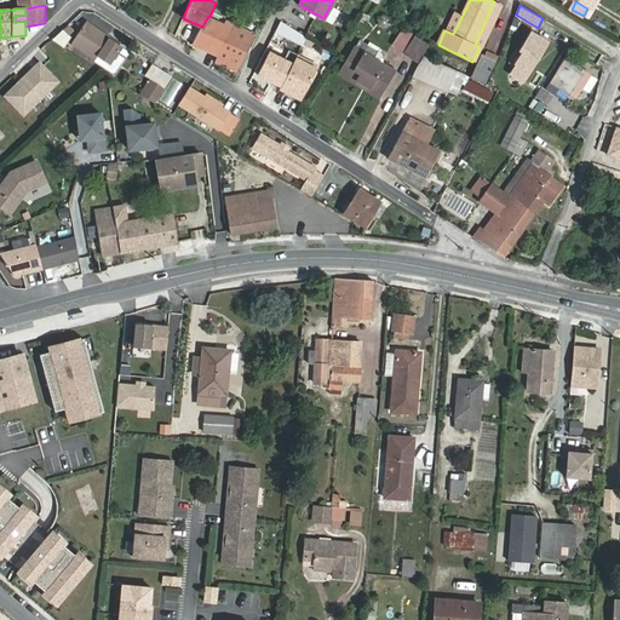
[(210,17),(208,16),(202,27),(193,45),(217,57),(230,29),(231,24),(225,22),(228,17),(219,12),(216,19),(210,17)]
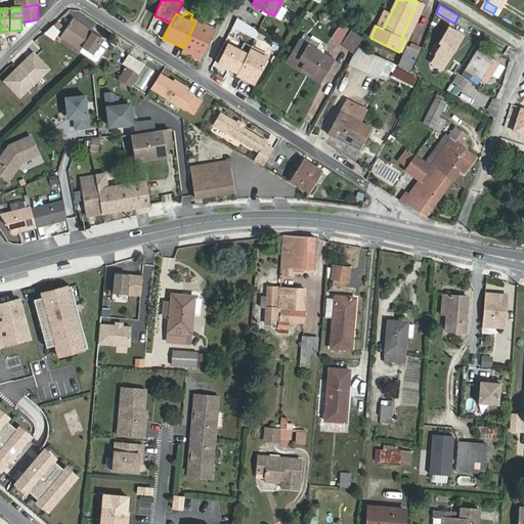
[(288,12),(286,19),(295,23),(297,14),(288,12)]
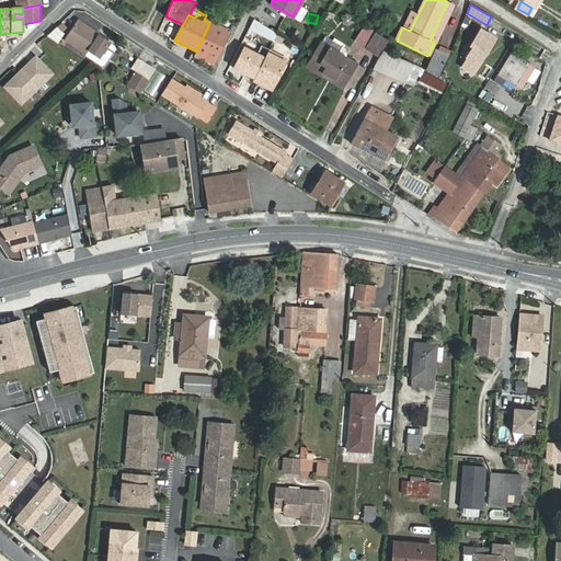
[(72,16),(68,24),(73,27),(78,20),(72,16)]
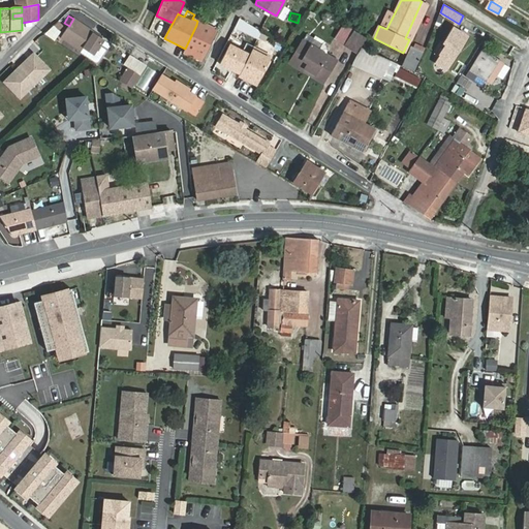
[(57,33),(62,37),(82,51),(81,52),(97,63),(106,50),(99,45),(103,39),(73,19),(69,26),(64,23),(57,33)]
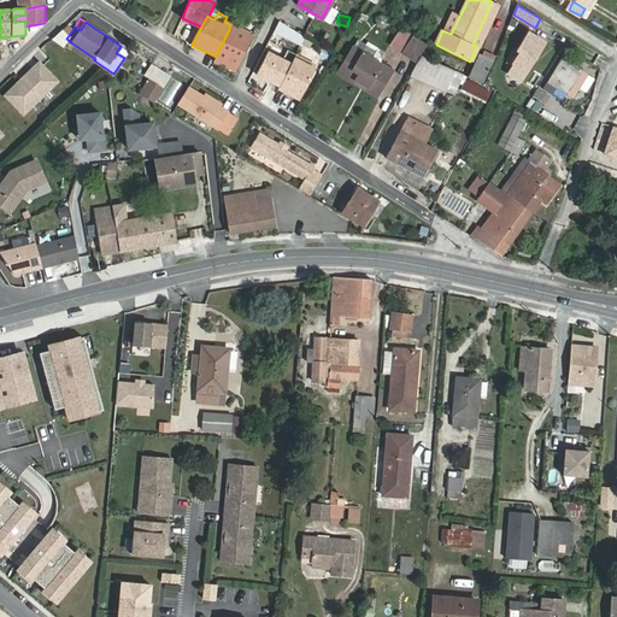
[(216,57),(213,62),(235,72),(254,35),(241,29),(239,34),(229,29),(216,57)]
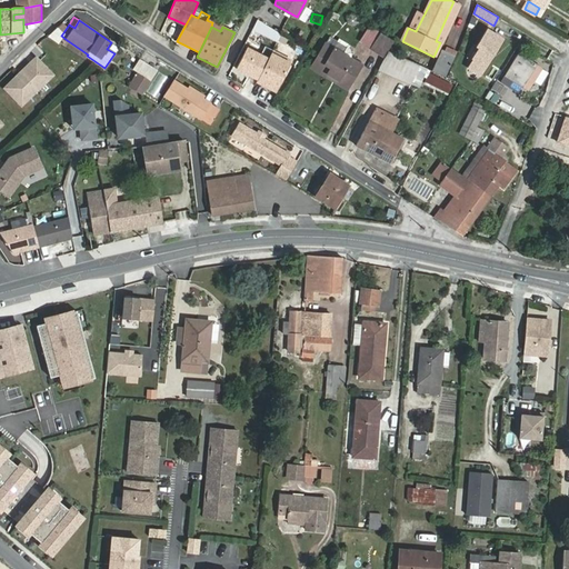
[(369,27),(360,42),(370,49),(381,33),(369,27)]
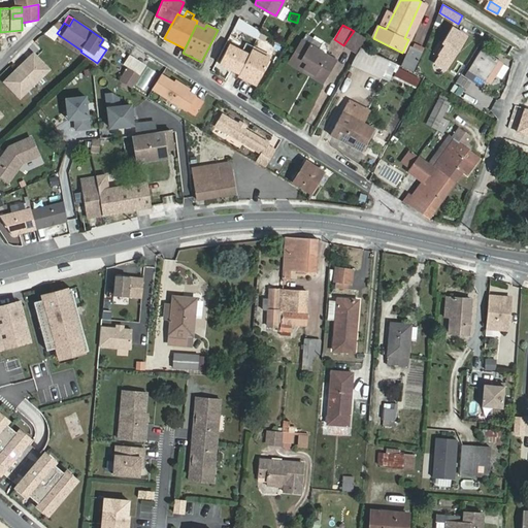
[(438,65),(448,70),(466,36),(453,28),(443,43),(447,44),(440,56),(442,58),(438,65)]
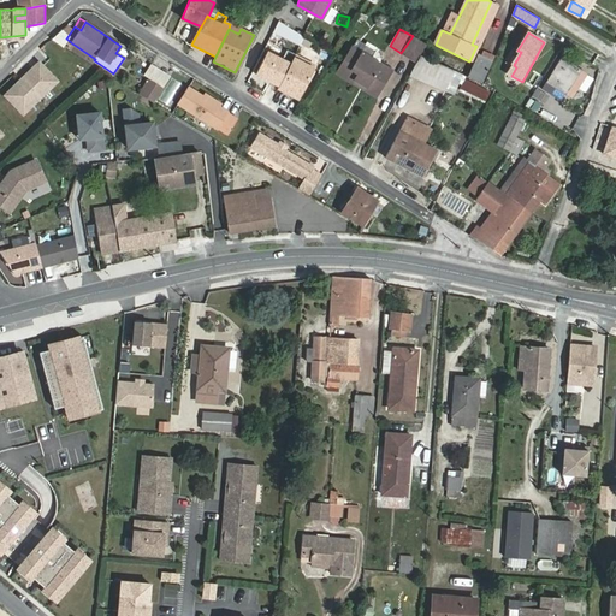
[(416,61),(427,45),(413,36),(401,53),(416,61)]
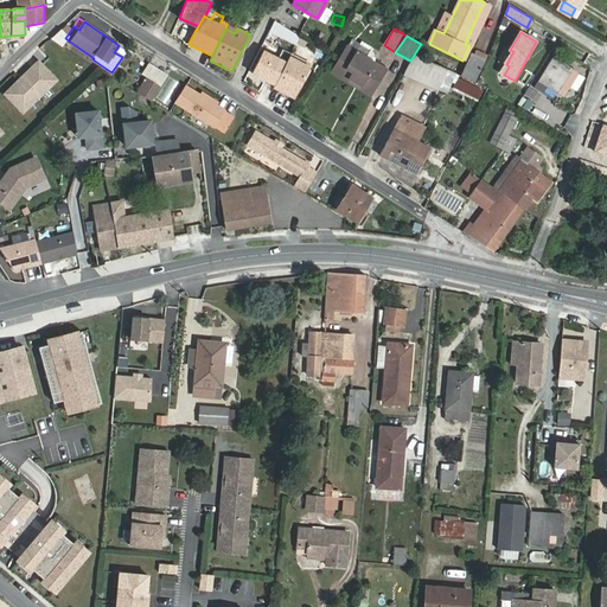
[(332,72),(347,81),(349,78),(372,93),(387,70),(372,62),(375,59),(375,56),(375,53),(374,52),(352,39),(332,72)]
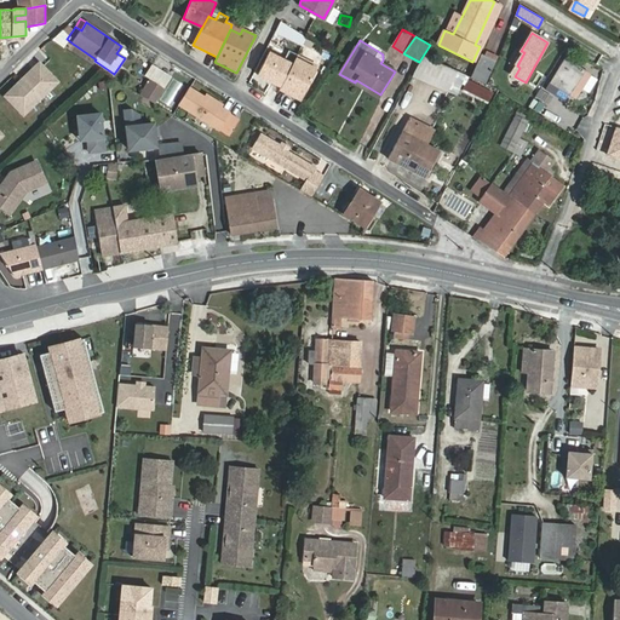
[(258,75),(281,87),(293,65),(269,53),(258,75)]
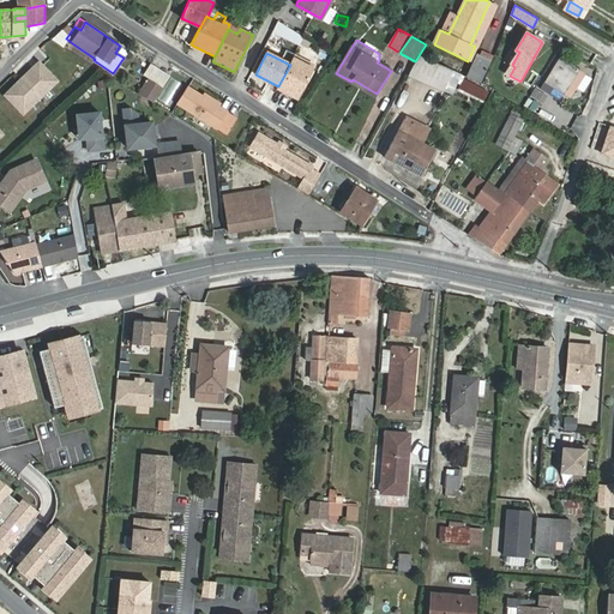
[(420,55),(410,76),(445,91),(453,70),(420,55)]
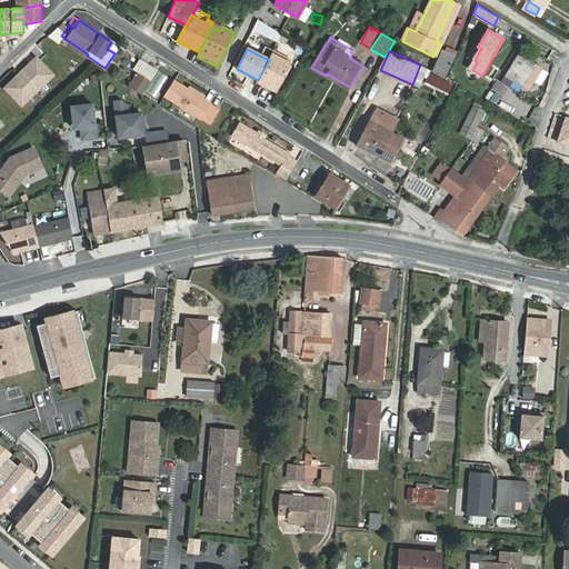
[(446,77),(456,56),(442,51),(433,71),(446,77)]
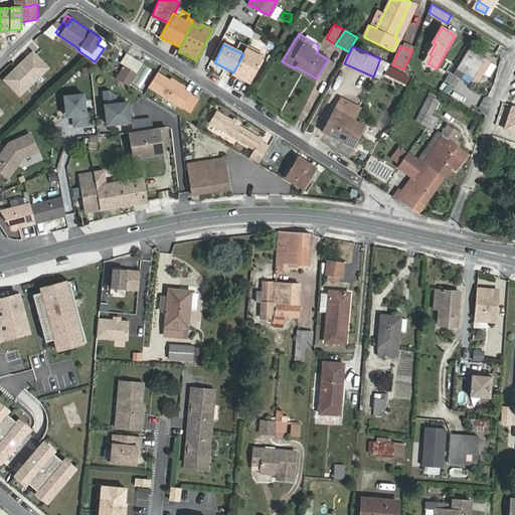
[(233,73),(250,82),(264,56),(246,47),(243,54),(233,72),(233,73)]
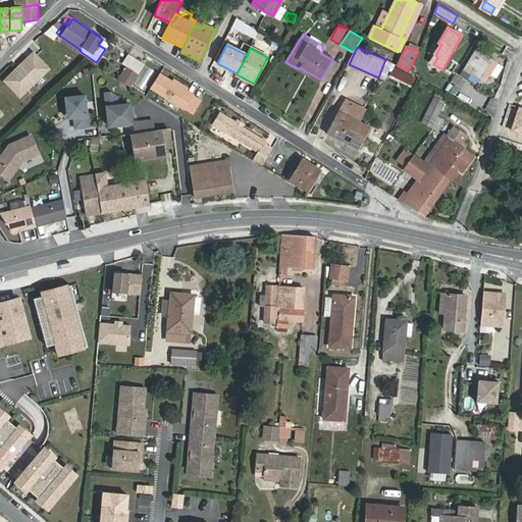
[(484,72),(489,75),(498,63),(476,51),(465,69),(468,71),(479,79),(484,72)]
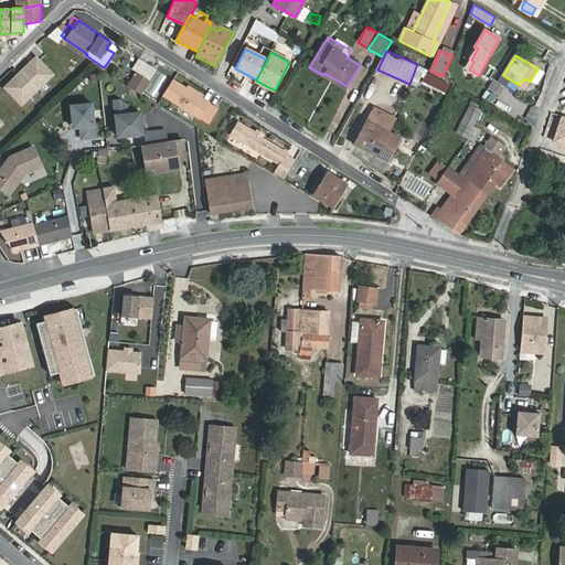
[(4,88),(21,105),(51,75),(34,59),(4,88)]
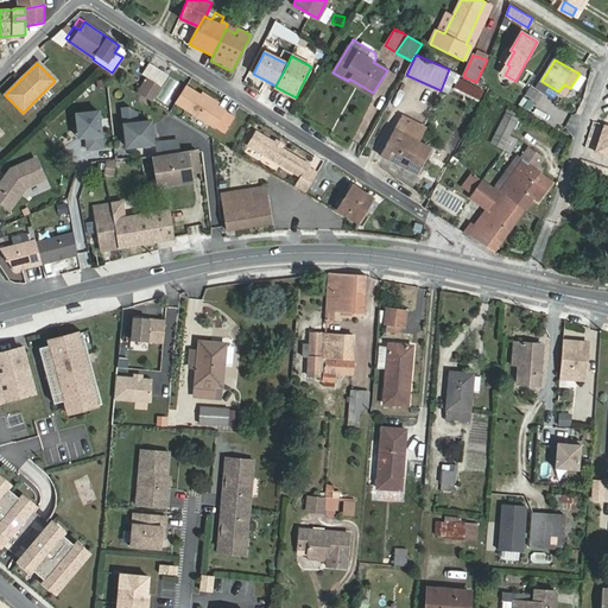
[(162,86),(169,74),(149,63),(141,75),(162,86)]
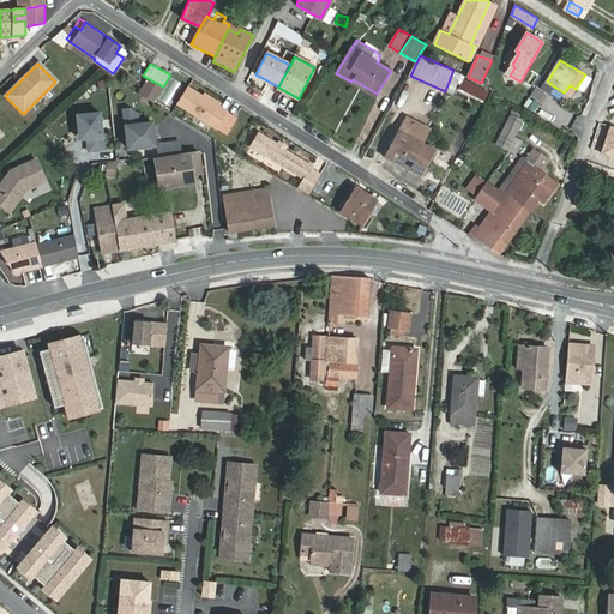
[(445,91),(451,94),(459,73),(453,70),(445,91)]
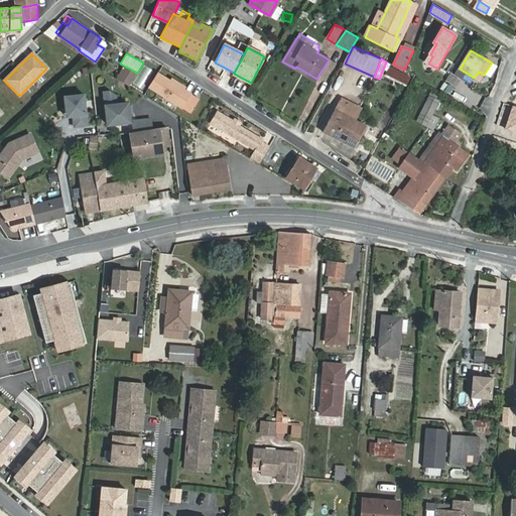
[(125,67),(118,79),(129,86),(136,74),(125,67)]
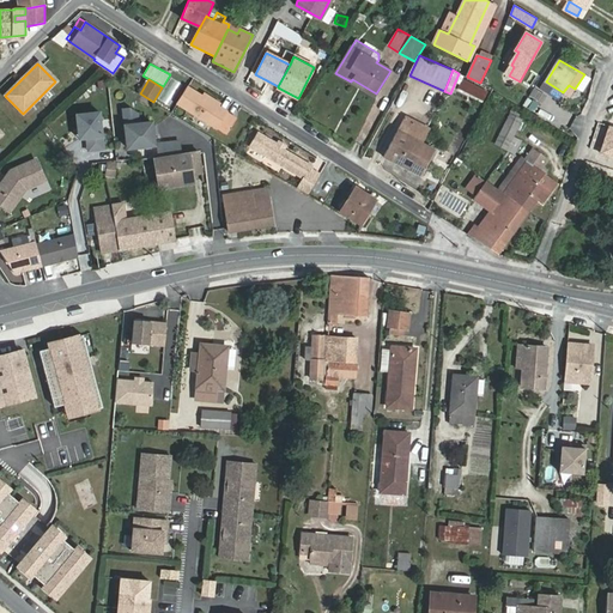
[(485,98),(487,92),(463,79),(460,86),(485,98)]
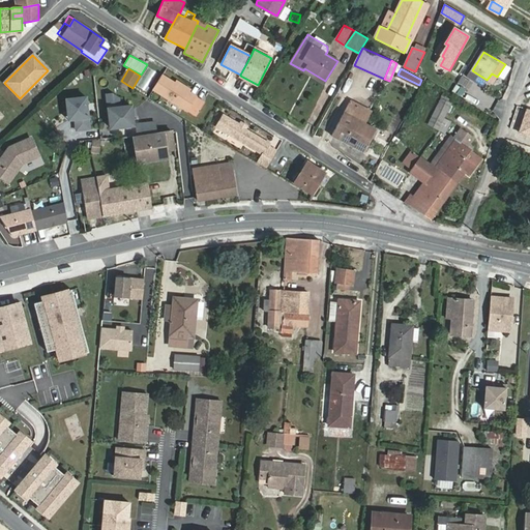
[(487,80),(475,72),(471,80),(482,87),(487,80)]
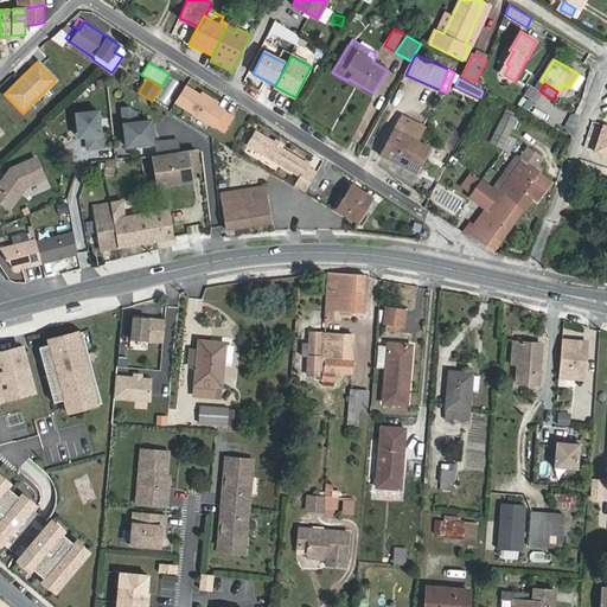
[(225,112),(186,87),(176,103),(216,128),(217,127),(225,132),(235,119),(225,113),(225,112)]
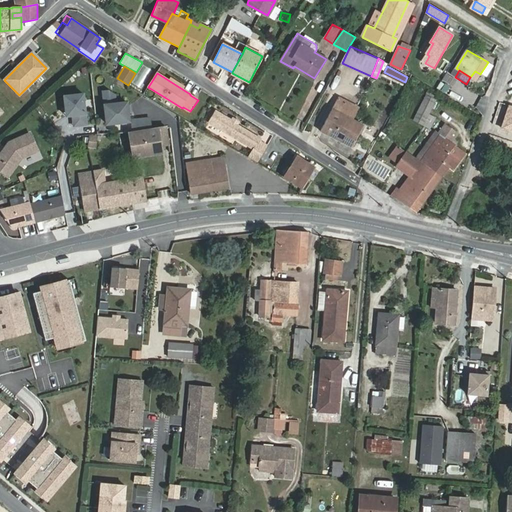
[(128,89),(109,78),(106,84),(124,95),(128,89)]
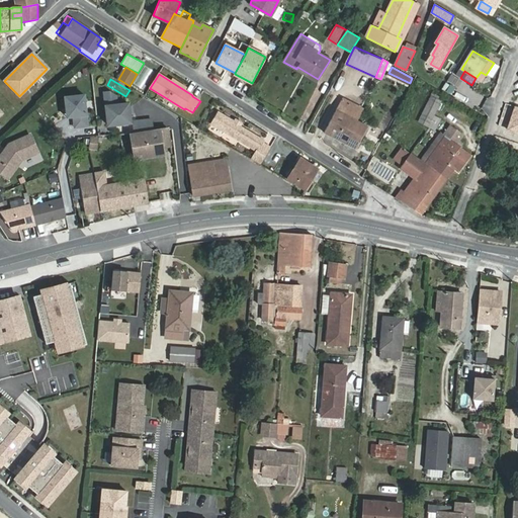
[(445,83),(442,90),(452,94),(455,88),(445,83)]
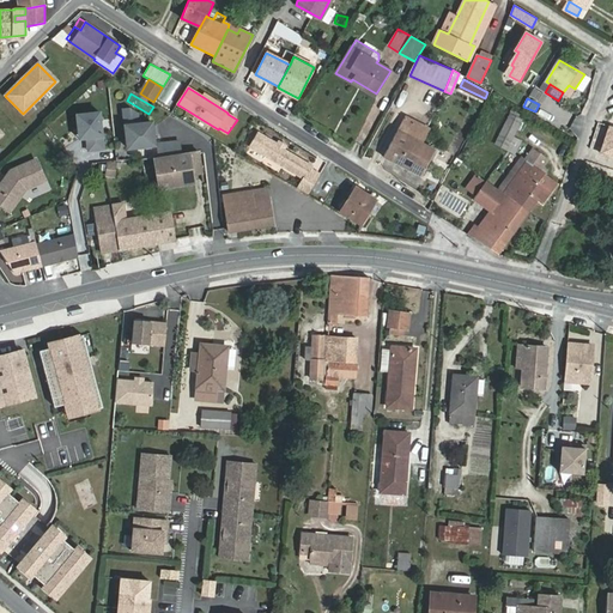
[(123,108),(128,146),(155,144),(153,133),(157,133),(156,125),(152,125),(152,121),(139,122),(138,111),(131,108),(123,108)]
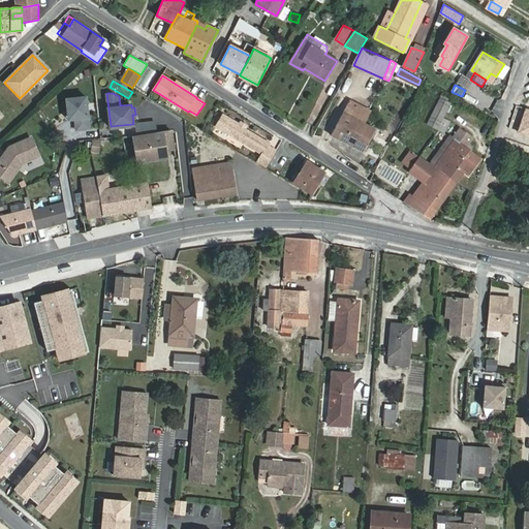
[(75,121),(89,120),(86,95),(66,97),(68,114),(74,114),(75,117),(75,121)]
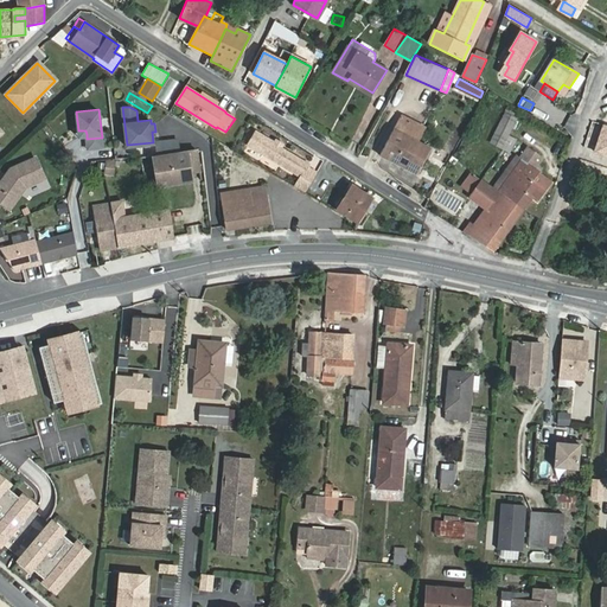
[(491,142),(503,148),(509,136),(517,120),(505,114),(491,142)]
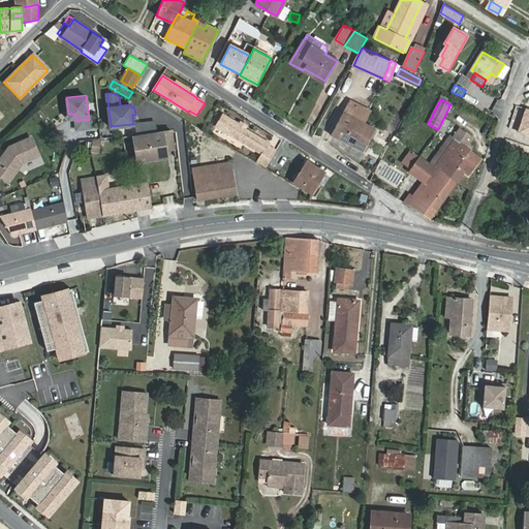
[(364,123),(370,113),(349,101),(332,135),(364,153),(375,129),(364,123)]
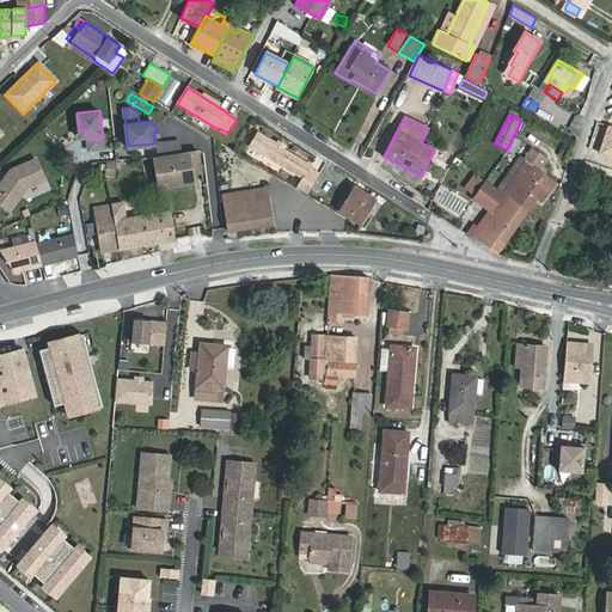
[(308,194),(319,175),(310,169),(312,166),(258,134),(251,147),(304,178),(298,188),(308,194)]
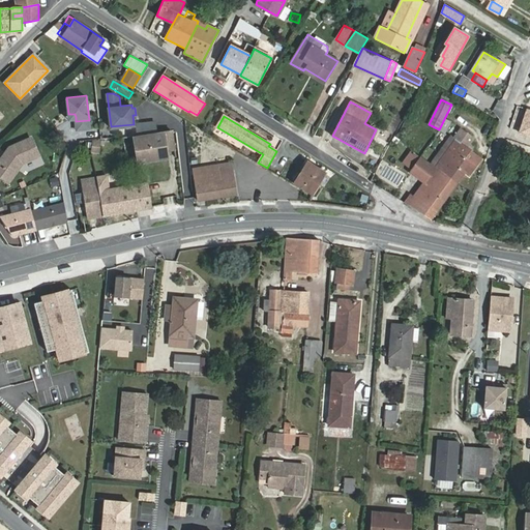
[(448,121),(444,119),(439,129),(444,131),(448,121)]
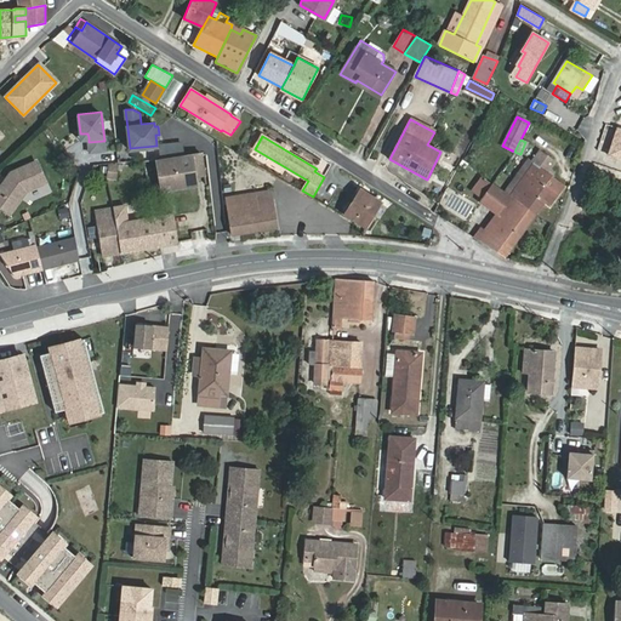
[(106,149),(104,141),(89,142),(90,151),(106,149)]
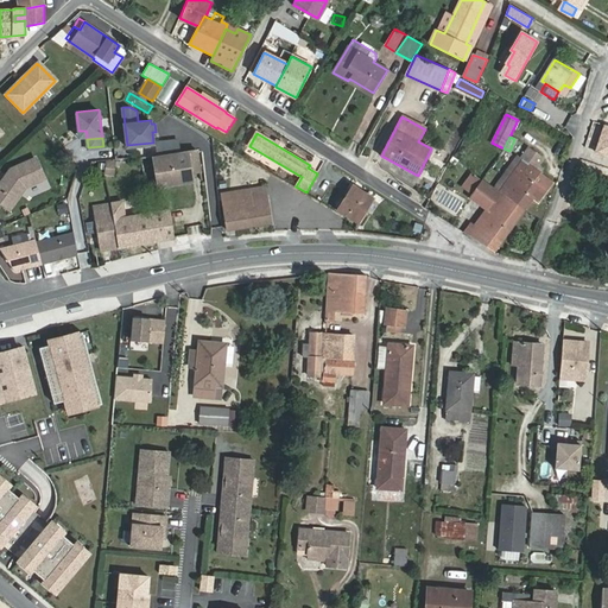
[(179,140),(156,140),(156,151),(178,151),(179,140)]
